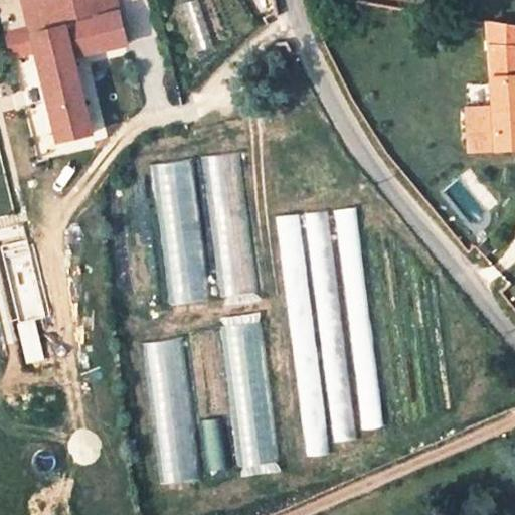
[(127,46),(116,0),(26,0),(32,25),(7,31),(14,60),(39,55),(57,143),(92,136),(74,59),(127,46)]
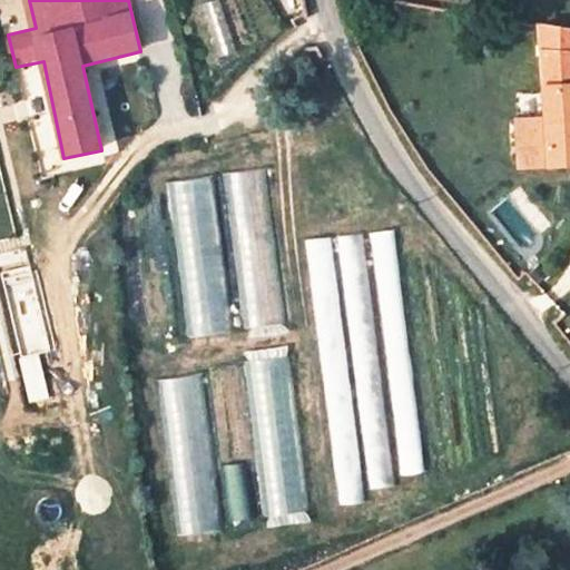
[(569,31),(540,27),(542,61),(520,64),(523,96),(544,96),(547,118),(551,166),(551,167),(569,165),(569,31)]
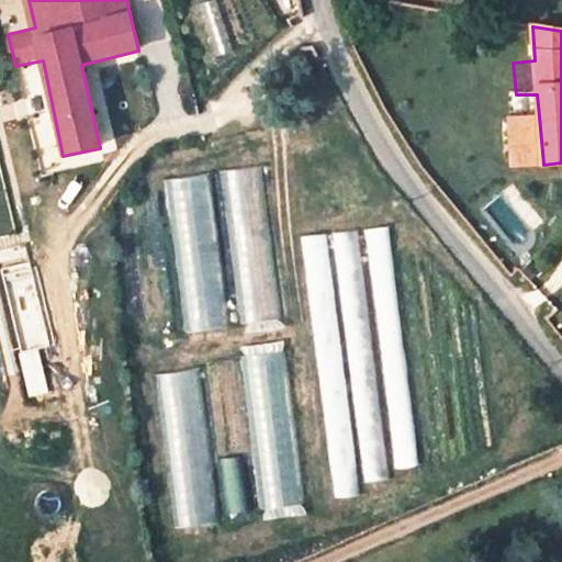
[(513,165),(543,164),(539,116),(508,119),(513,165)]
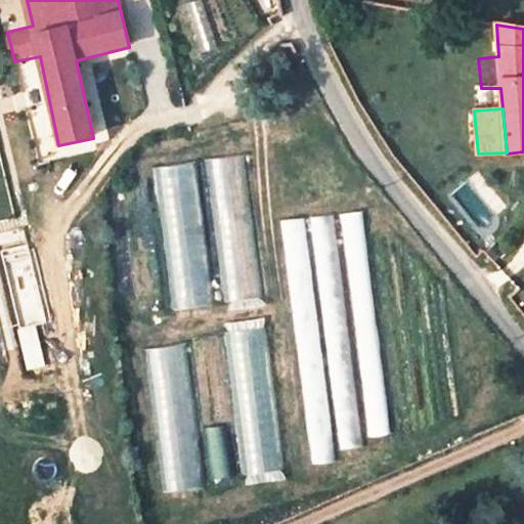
[(225,301),(261,297),(243,155),(207,160),(225,301)]
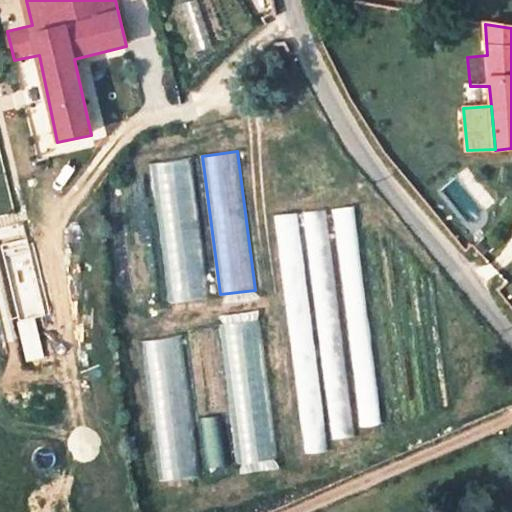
[(192,159),(157,163),(172,303),(208,299),(192,159)]
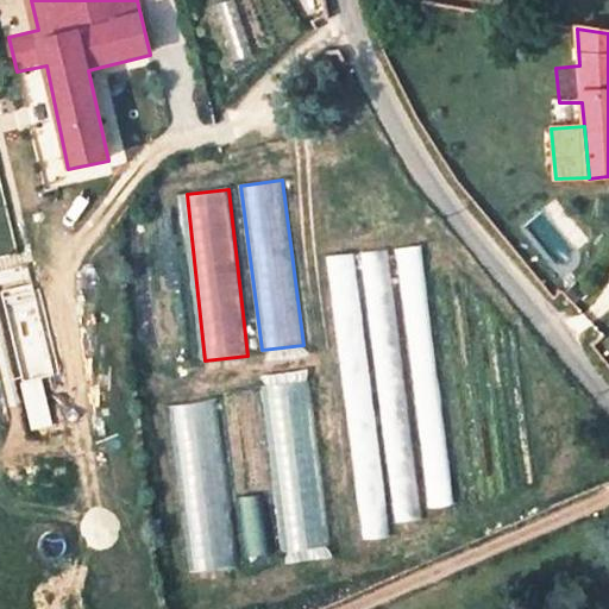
[(284,552),(326,550),(312,370),(271,374),(284,552)]
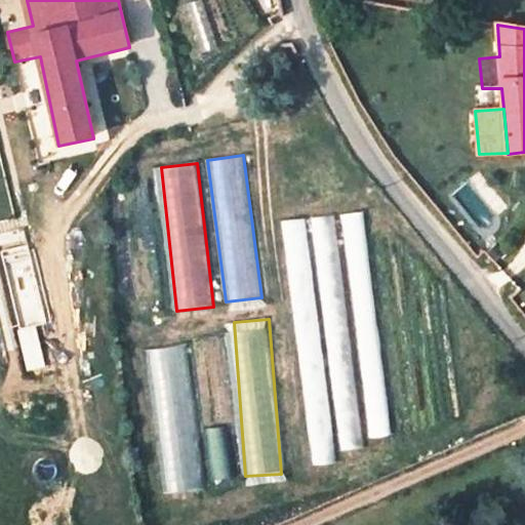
[(170,493),(205,488),(185,346),(150,351),(170,493)]
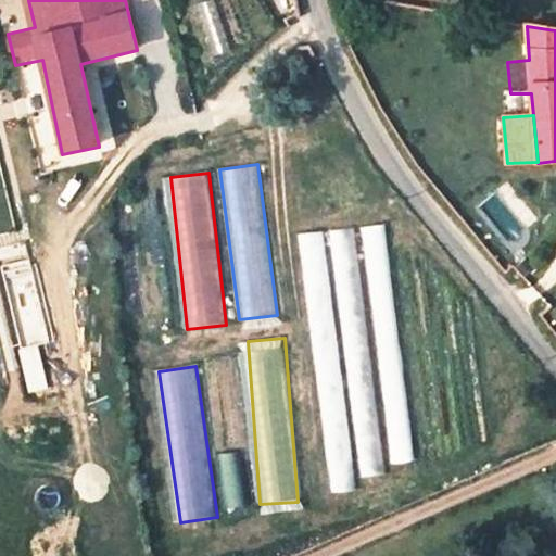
[(220,455),(224,507),(244,506),(241,453),(220,455)]
